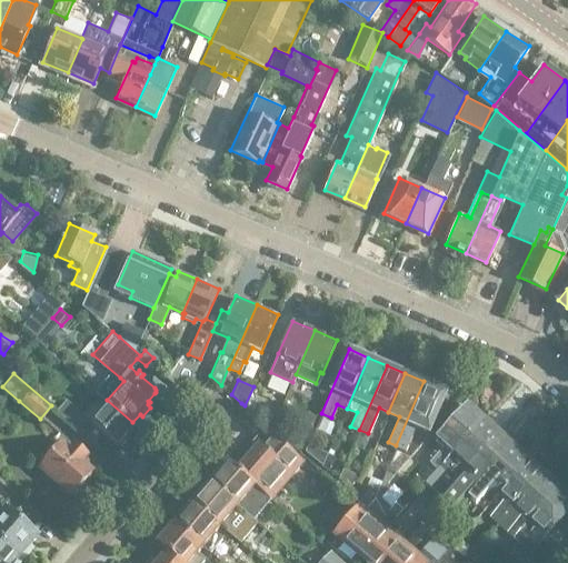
[(442,390),(424,381),(396,445),(405,449),(416,423),(427,428),(434,412),(435,413),(438,412),(440,405),(439,402),(438,402),(442,390)]
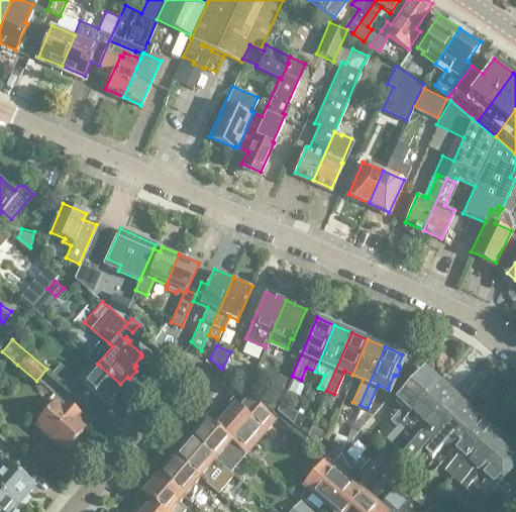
[(97,364),(83,381),(79,379),(60,362),(52,372),(86,402),(93,393),(104,403),(106,401),(108,403),(115,394),(113,392),(120,384),(97,364)]
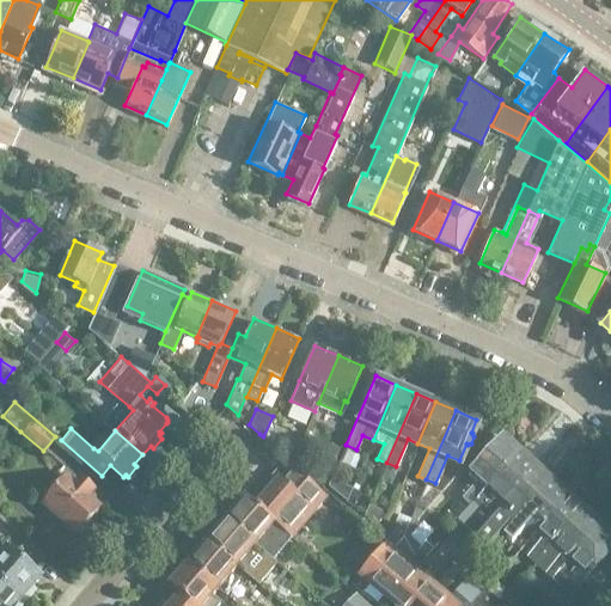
[(280,430),(274,442),(297,452),(301,440),(280,430)]
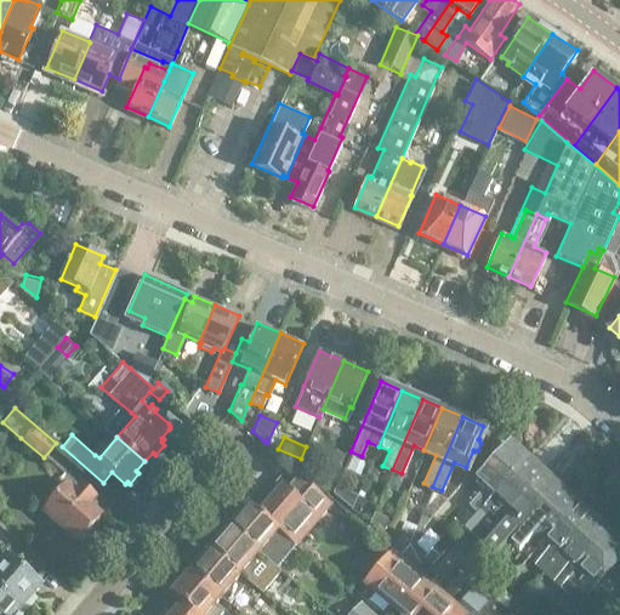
[(470,504),(477,510),(525,456),(508,440),(476,477),(485,485),(470,504)]
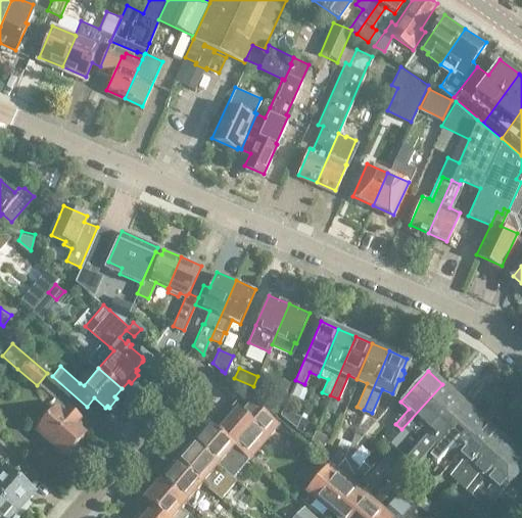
[(263,407),(276,412),(286,386),(274,381),(263,407)]
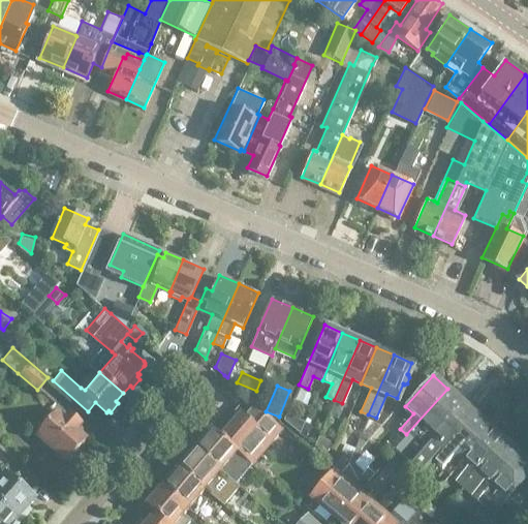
[(447,389),(406,434),(395,448),(401,454),(427,425),(434,432),(462,401),(447,389)]
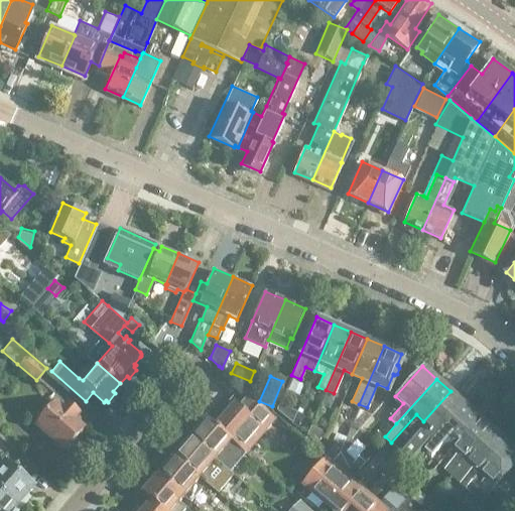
[(451,391),(423,421),(418,426),(426,433),(417,442),(424,449),(464,403),(451,391)]
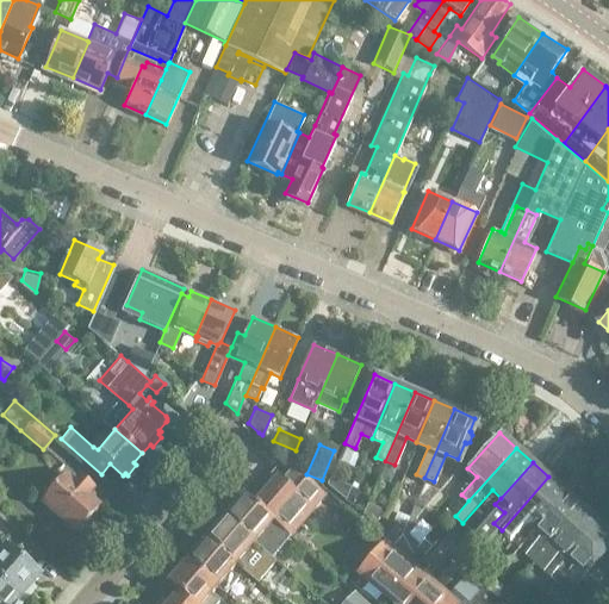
[(289,464),(277,477),(272,472),(250,498),(291,534),(324,494),(289,464)]
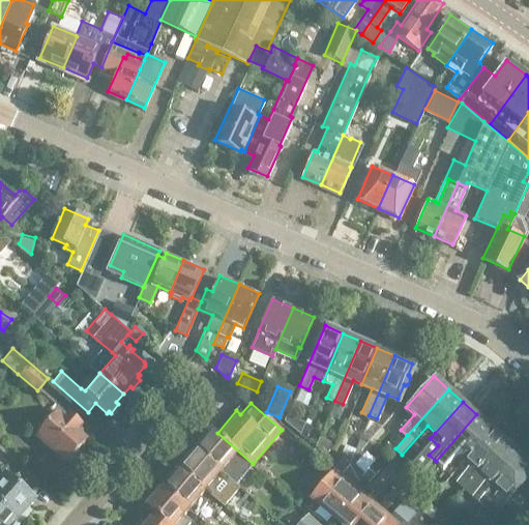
[(66,460),(86,438),(75,429),(81,423),(69,412),(64,418),(50,406),(43,414),(49,419),(36,433),(66,460)]
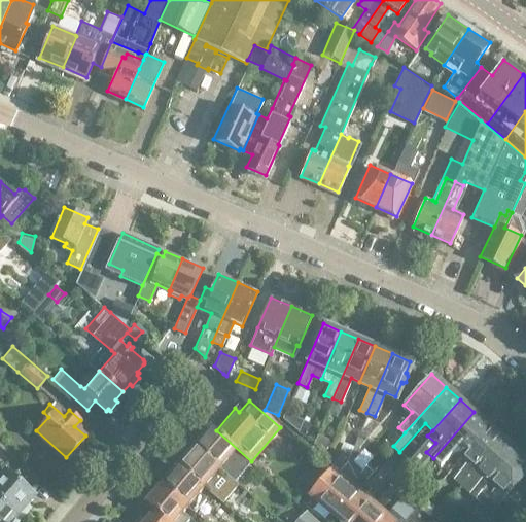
[(304,418),(285,411),(284,410),(282,417),(297,430),(304,418)]
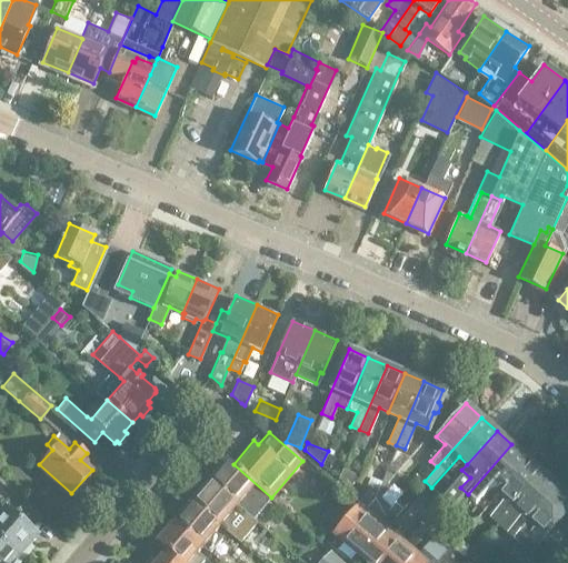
[(511,444),(468,494),(475,501),(490,484),(498,491),(527,459),(511,444)]
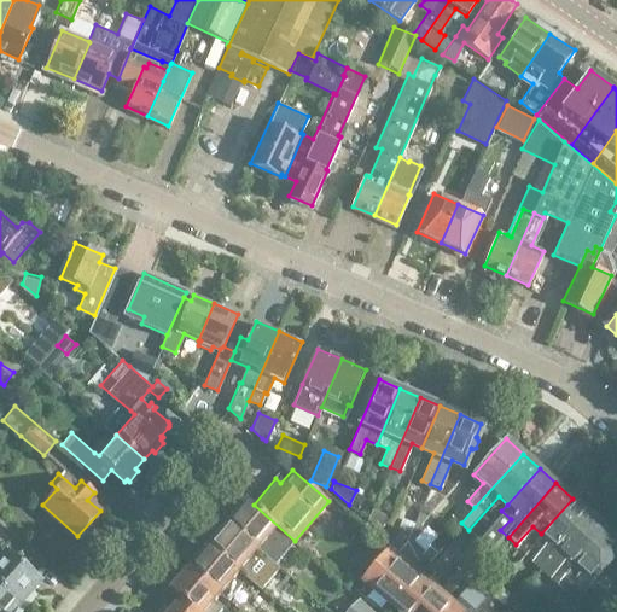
[(572,499),(541,534),(549,542),(534,560),(541,566),(589,513),(572,499)]
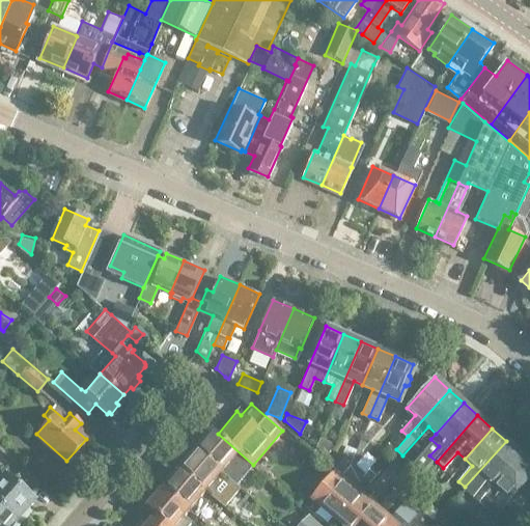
[(253,465),(218,434),(217,434),(212,430),(193,451),(219,474),(222,471),(228,477),(240,465),(232,459),(238,453),(252,466),(253,465)]
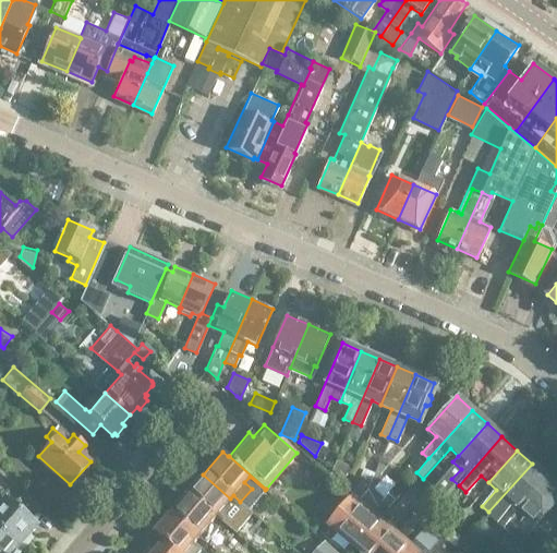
[(382,469),(389,460),(379,456),(374,466),(382,469)]
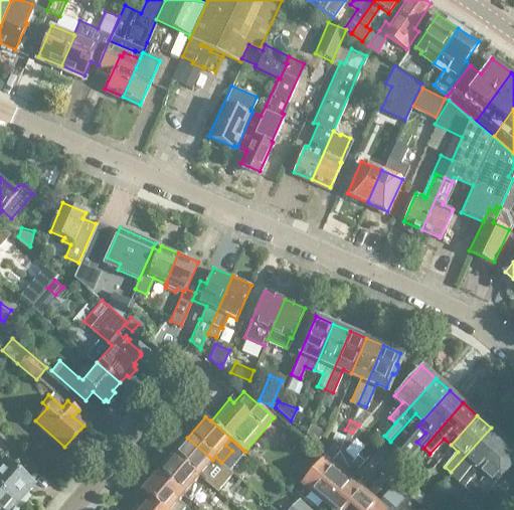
[(491,428),(451,472),(458,479),(471,464),(478,470),(504,440),(491,428)]
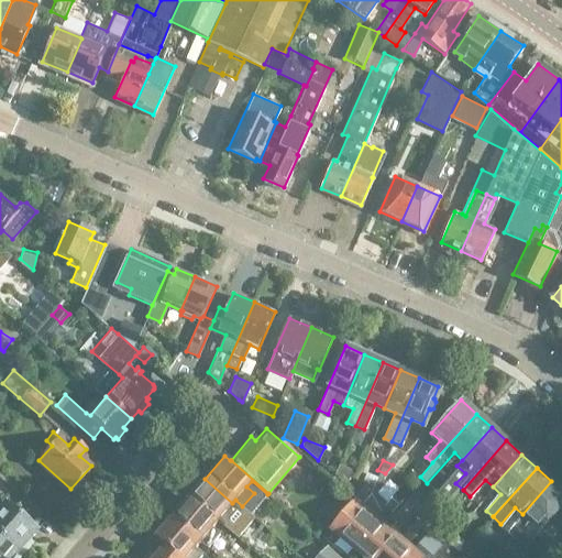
[(232,503),(205,479),(185,502),(219,533),(219,532),(212,525),(218,520),(224,526),(237,512),(230,505),(232,503)]
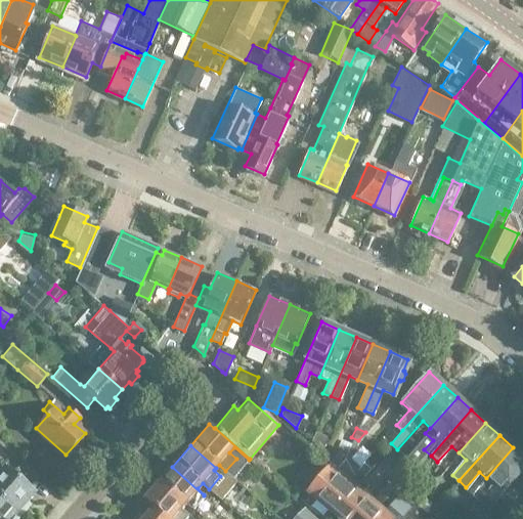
[(336,466),(347,452),(336,445),(325,458),(336,466)]
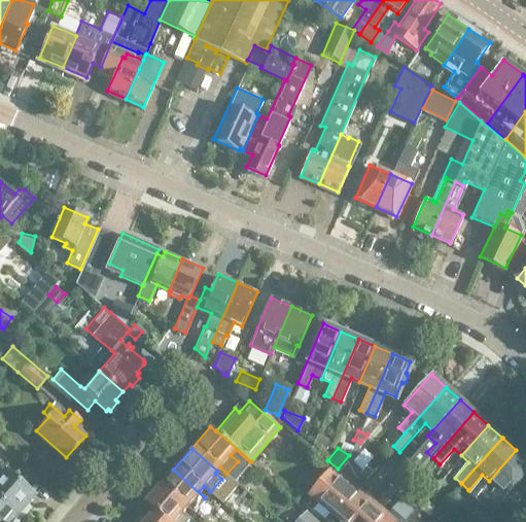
[(525,458),(516,450),(489,481),(497,488),(483,503),(490,509),(525,467),(525,458)]
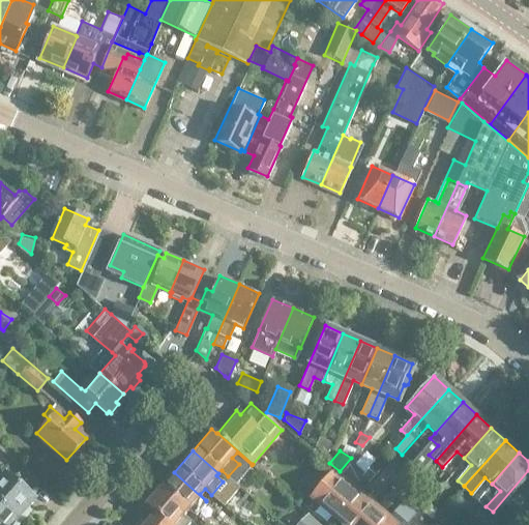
[(1,469),(0,470),(0,500),(17,516),(33,497),(1,469)]
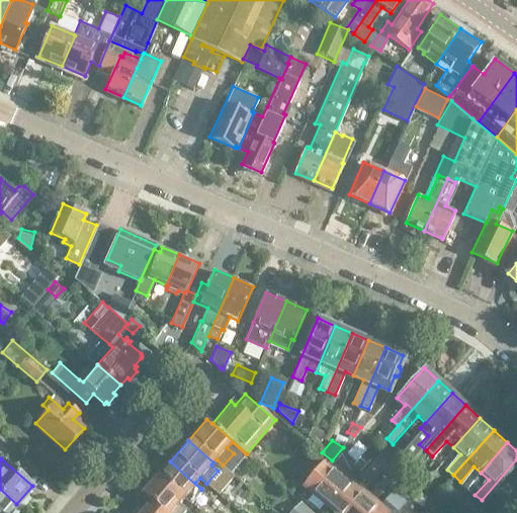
[(338,512),(388,512),(327,460),(307,485),(338,512)]
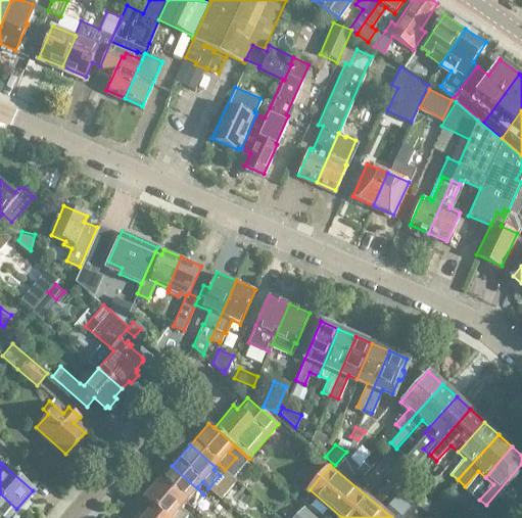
[(203,495),(172,466),(152,487),(185,516),(188,512),(181,507),(186,501),(193,507),(203,495)]
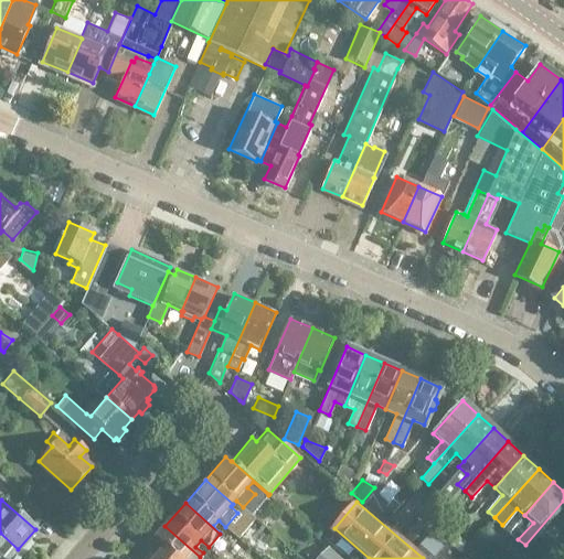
[(263,541),(272,530),(261,522),(252,531),(263,541)]
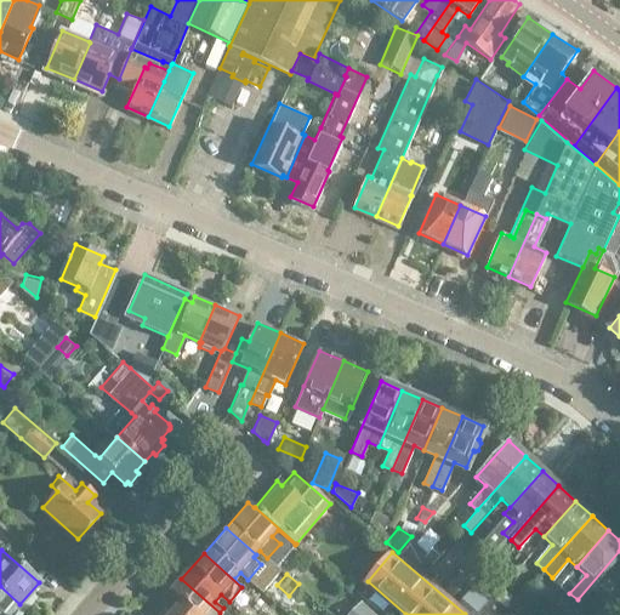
[(217,614),(220,613),(181,579),(171,591),(182,601),(171,614),(164,608),(163,609),(170,614),(217,614)]
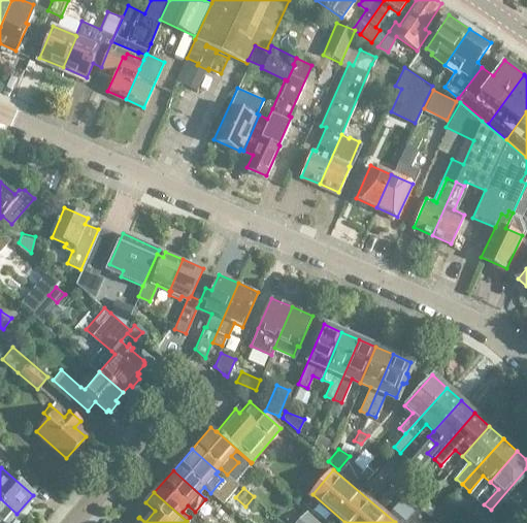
[(386,513),(397,522),(428,522),(431,520),(427,517),(439,503),(429,494),(408,518),(402,513),(414,499),(404,492),(393,504),(386,513)]
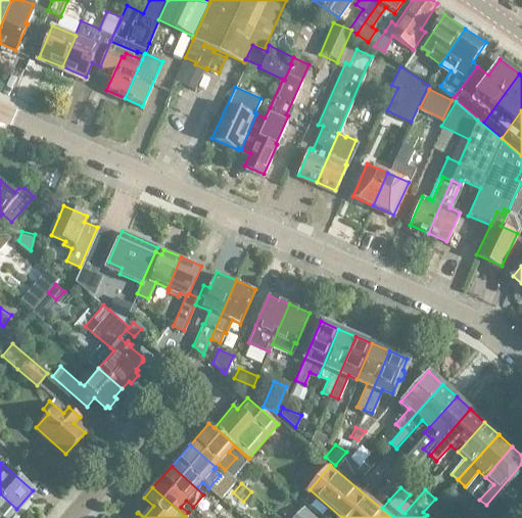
[(8,517),(16,509),(0,493),(0,517),(8,517)]
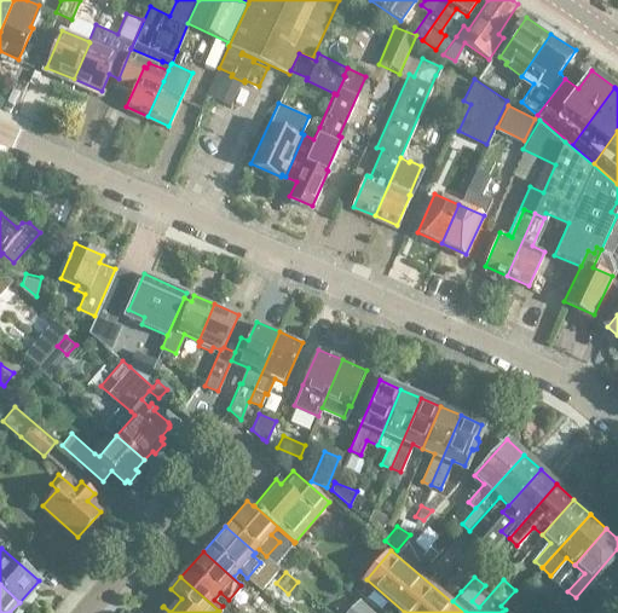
[(362,594),(345,612),(371,612),(376,608),(362,594)]
